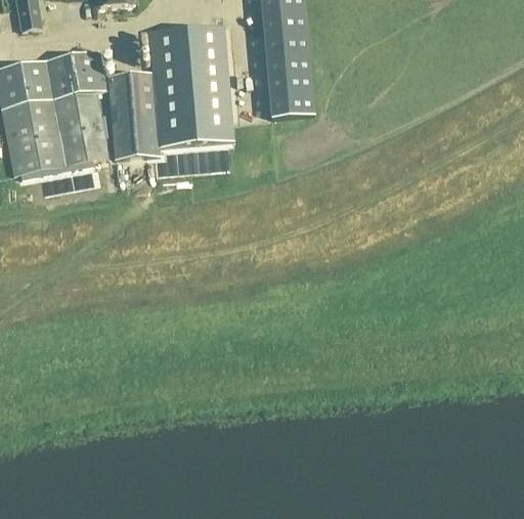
[(42,27),(38,0),(15,0),(20,31),(42,27)]
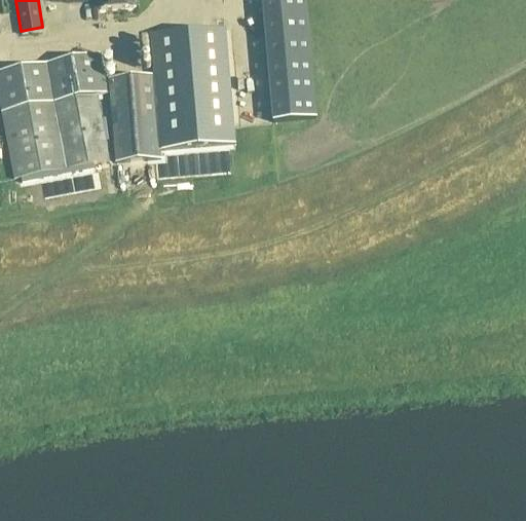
[(263,0),(273,117),(313,114),(304,0),(263,0)]
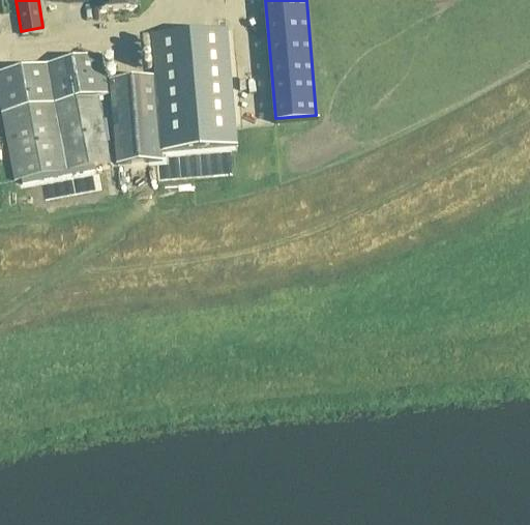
[(151,32),(154,73),(109,77),(116,161),(162,156),(160,143),(236,136),(226,25),(151,32)]
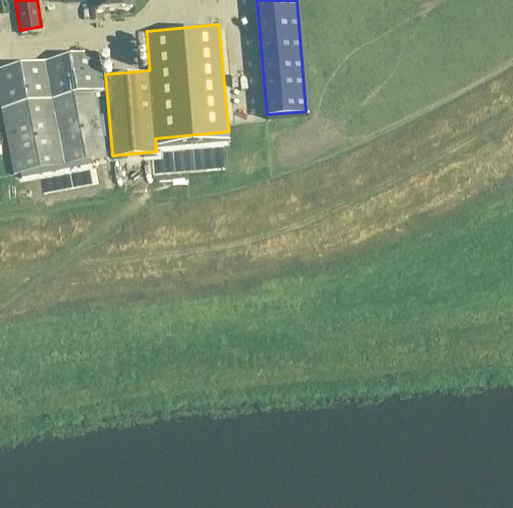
[(105,153),(93,91),(105,88),(97,48),(0,67),(0,105),(13,171),(105,153)]
